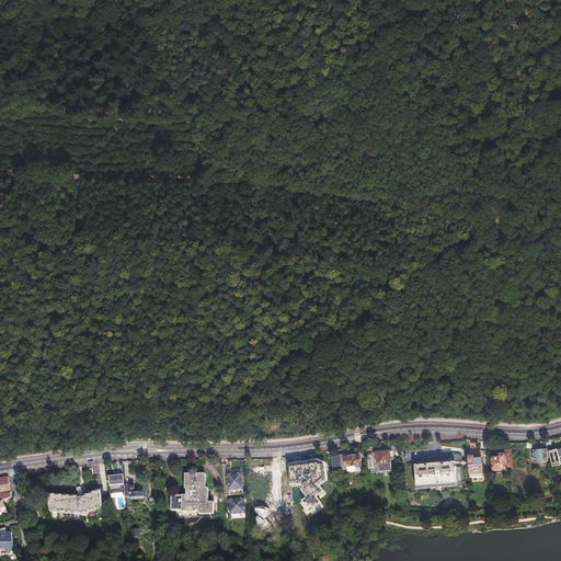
[(558,448),(550,450),(554,465),(560,462),(560,458),(560,456),(560,455),(560,443),(560,444),(557,445),(558,448)]
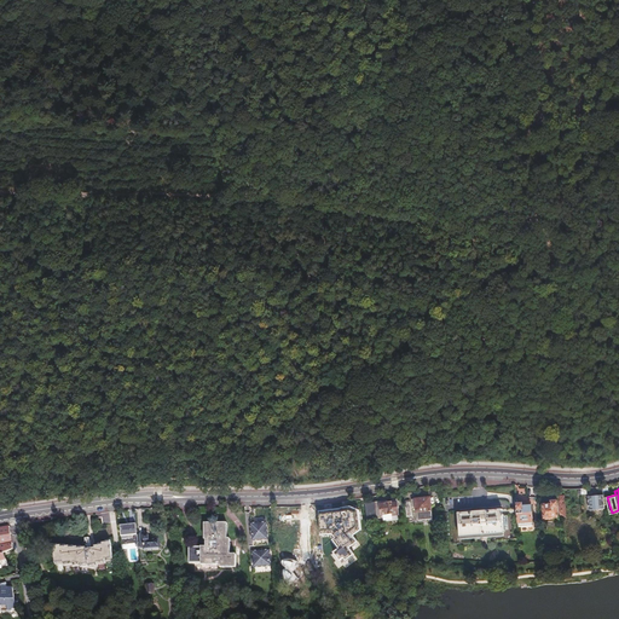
[(421,497),(412,498),(414,507),(418,507),(420,521),(433,520),(431,496),(428,497),(427,493),(420,493),(421,497)]
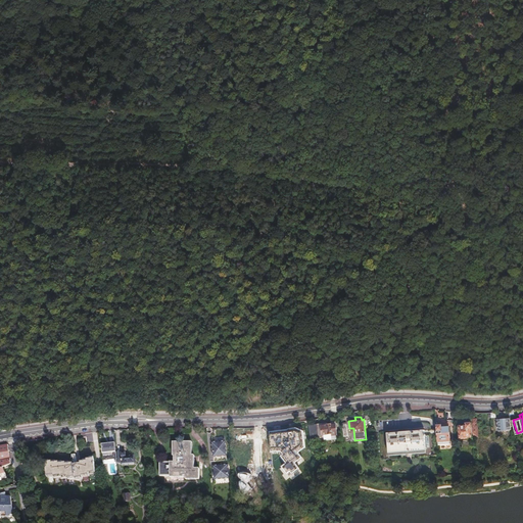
[(510,417),(497,419),(498,430),(512,429),(510,417)]
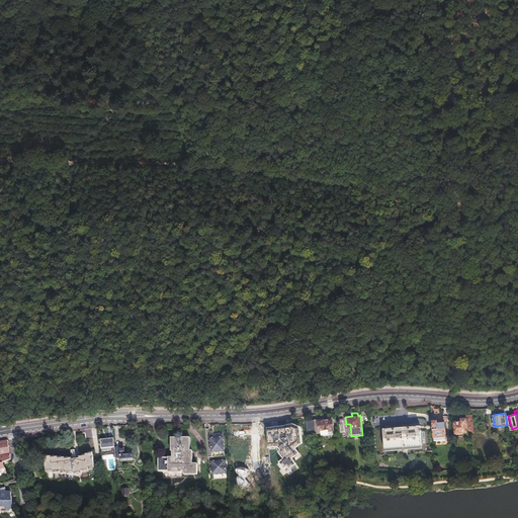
[(324,418),(306,421),(308,434),(322,432),(322,436),(334,434),(333,430),(334,430),(333,417),(328,418),(328,420),(325,420),(324,418)]
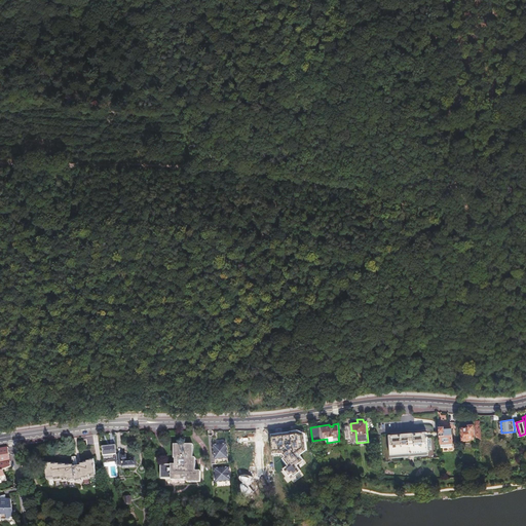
[(476,434),(475,424),(470,425),(470,427),(462,427),(462,439),(476,439),(476,434)]
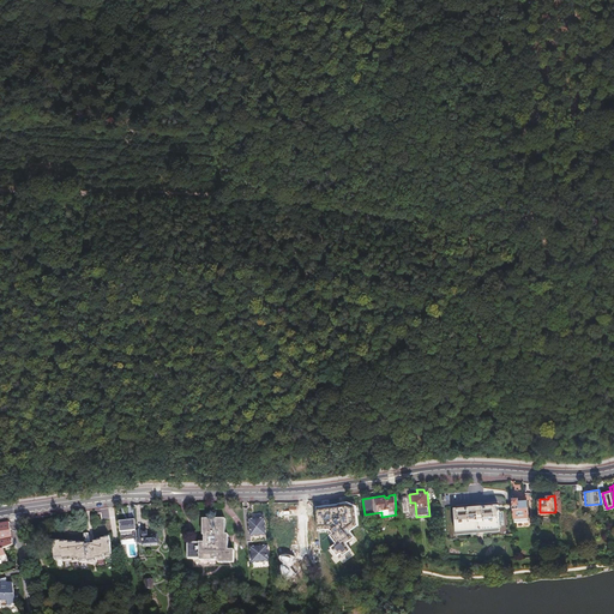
[(518,498),(512,498),(513,511),(513,516),(515,521),(529,519),(529,515),(528,500),(519,500),(518,498)]
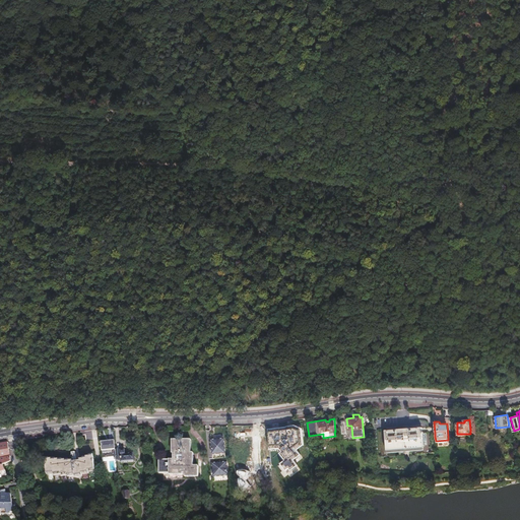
[(286,427),(268,429),(269,449),(278,448),(279,448),(282,451),(279,453),(285,460),(280,463),(285,470),(289,468),(290,470),(298,465),(294,460),(301,454),(298,449),(304,445),(302,428),(295,425),(286,426),(286,427)]
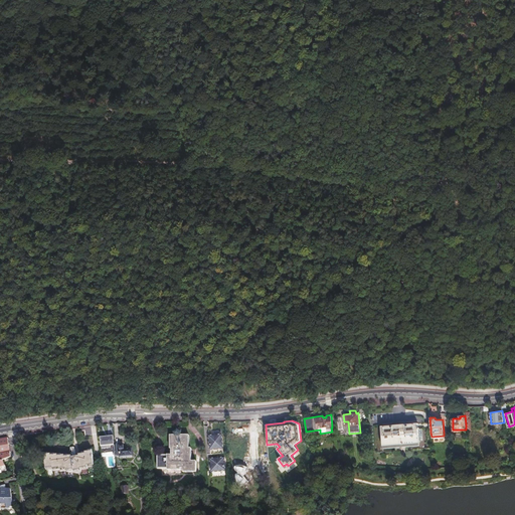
[(79,435),(92,435),(92,425),(87,425),(87,423),(79,423),(79,435)]
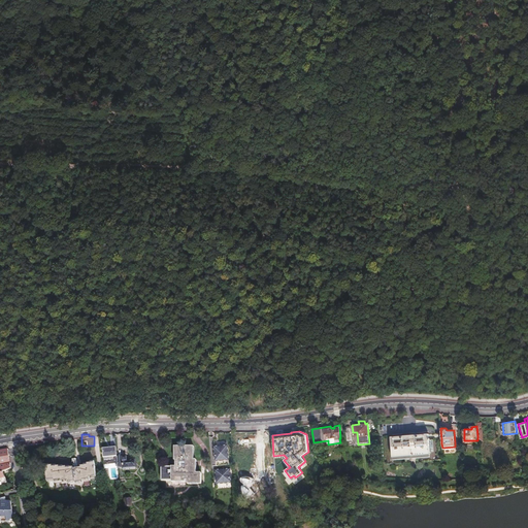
[(391,436),(392,457),(404,457),(404,449),(416,448),(417,456),(430,455),(428,434),(415,435),(415,438),(403,439),(403,435),(391,436)]
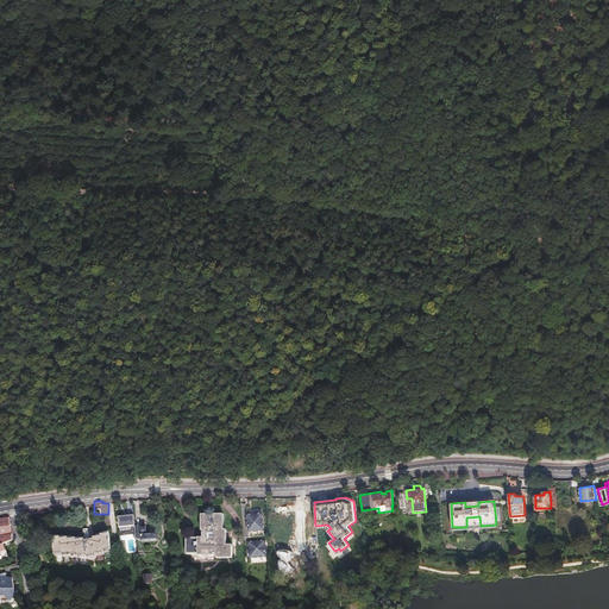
[(294,516),(294,527),(308,527),(307,512),(293,512),(293,514),(292,514),(293,516),(294,516)]
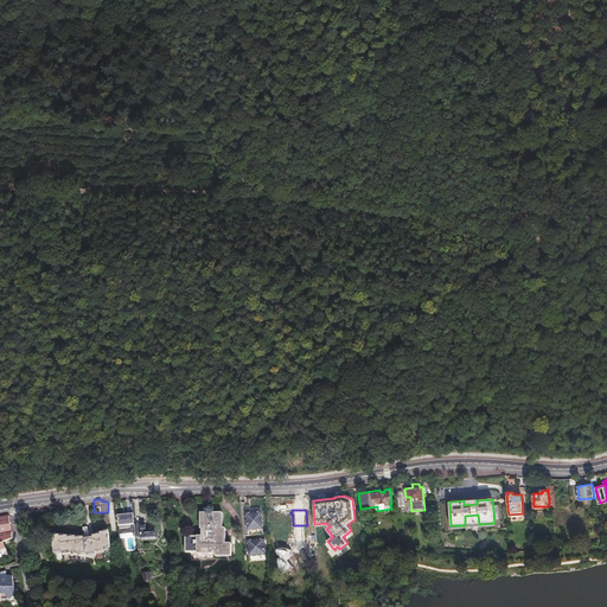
[(248,535),(263,534),(262,512),(247,512),(248,535)]
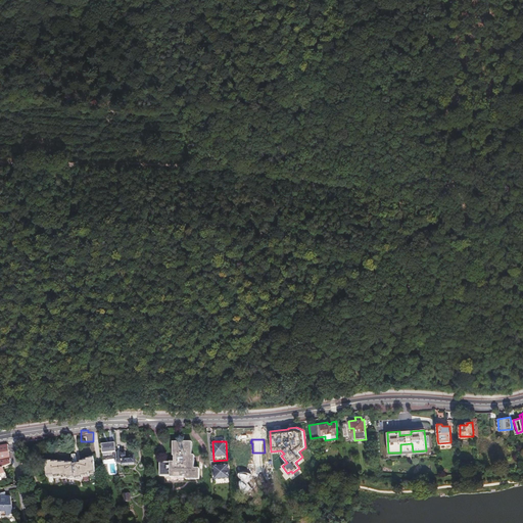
[(159,463),(160,476),(171,476),(171,478),(184,478),(184,476),(186,476),(186,479),(199,479),(199,469),(195,469),(194,455),(193,456),(192,442),(184,442),(184,443),(181,443),(181,442),(173,442),(174,462),(159,463)]
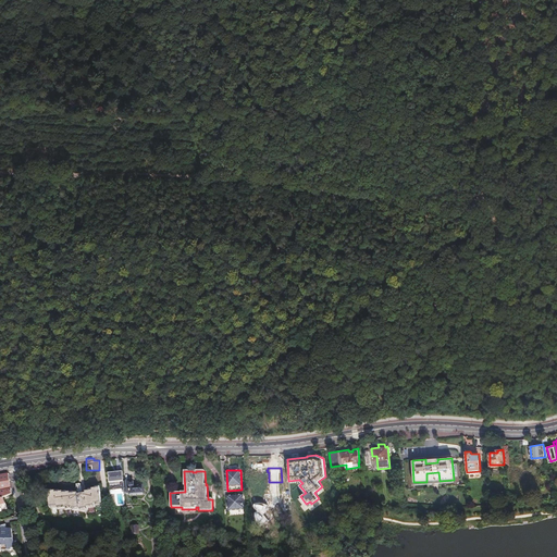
[(111,485),(124,484),(124,481),(123,472),(110,473),(111,485)]
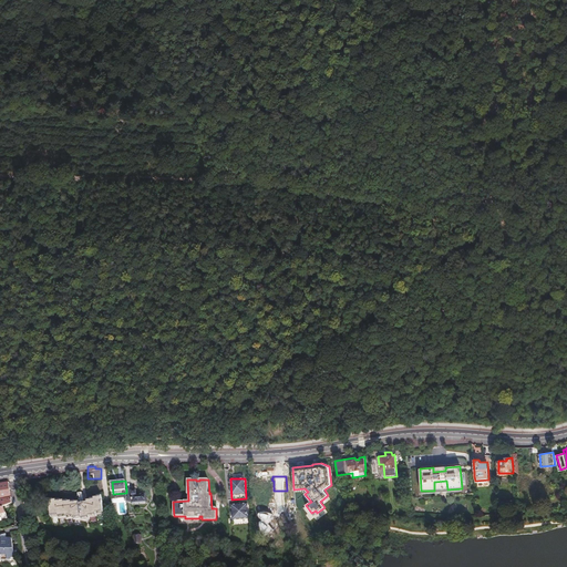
[(434,491),(421,491),(421,494),(462,491),(462,488),(447,490),(446,481),(434,482),(434,491)]
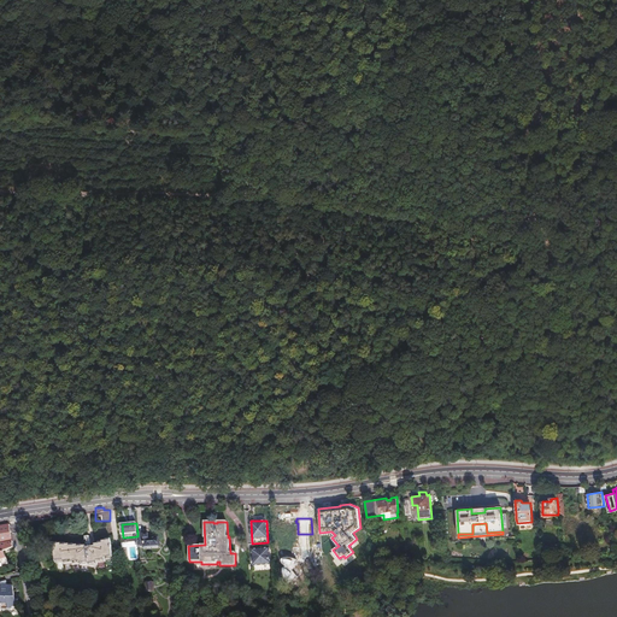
[(5,550),(13,547),(10,524),(0,526),(0,544),(1,545),(0,545),(0,563),(9,560),(6,554),(6,552),(5,550)]
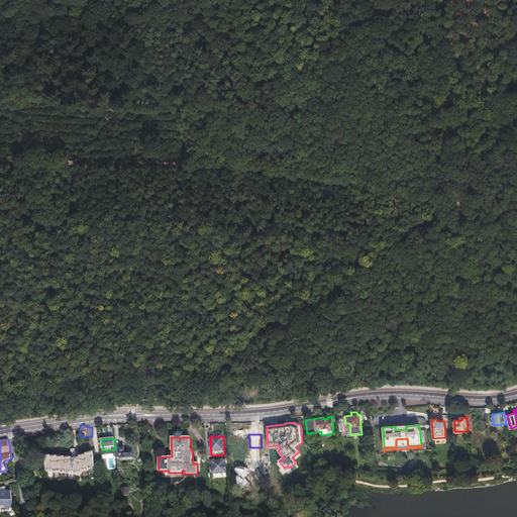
[(115,449),(115,458),(121,458),(121,459),(133,458),(132,450),(125,450),(124,447),(120,447),(120,446),(115,446),(115,449)]
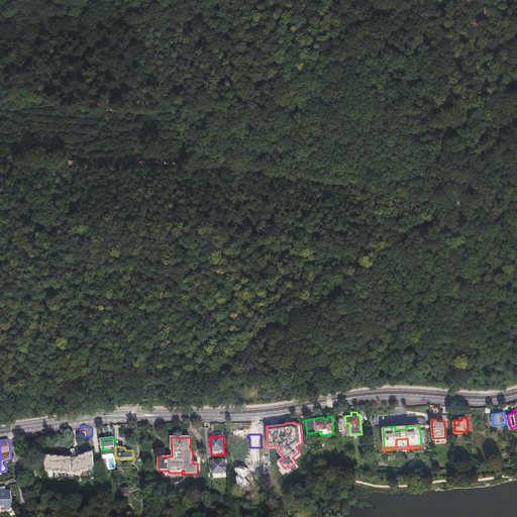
[(89,455),(87,455),(88,464),(90,476),(96,476),(93,453),(89,454),(89,455)]
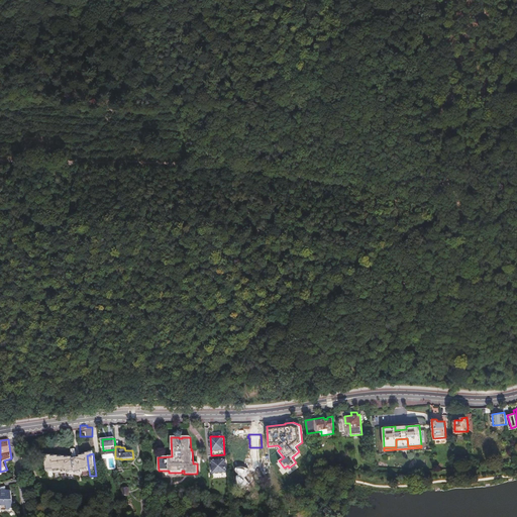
[(48,456),(44,457),(47,479),(54,478),(54,480),(61,479),(61,480),(68,480),(68,481),(75,480),(75,477),(74,473),(82,472),(82,476),(83,479),(89,478),(89,476),(90,476),(88,464),(87,455),(83,456),(83,458),(80,458),(73,459),(70,459),(69,458),(63,459),(63,458),(56,458),(56,457),(48,458),(48,456)]
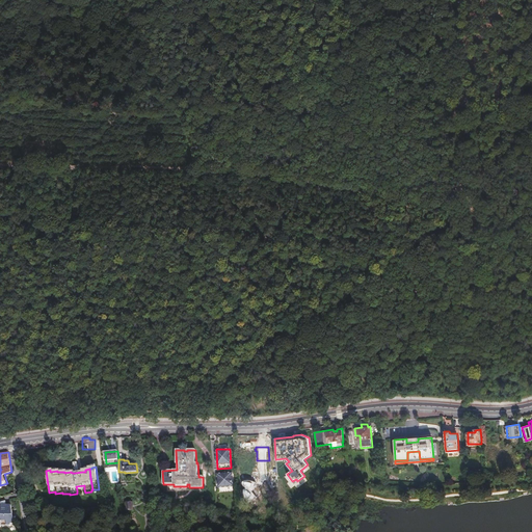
[(217,486),(232,486),(231,473),(217,474),(217,486)]
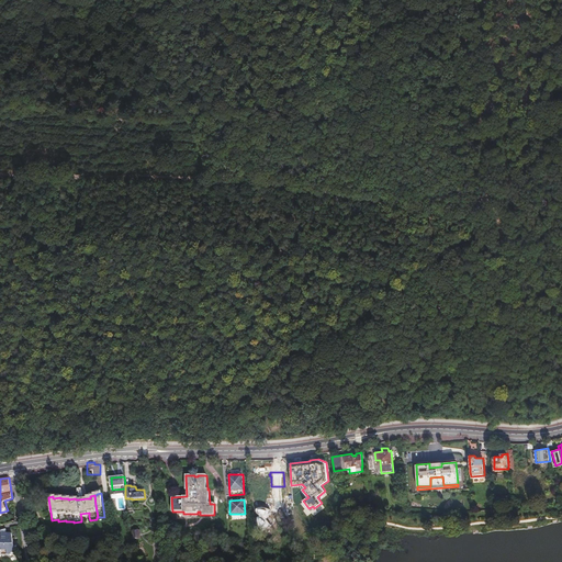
[(1,552),(12,552),(12,550),(15,550),(14,548),(11,534),(7,535),(6,528),(0,529),(0,530),(1,536),(0,536),(0,554),(1,554),(1,552)]
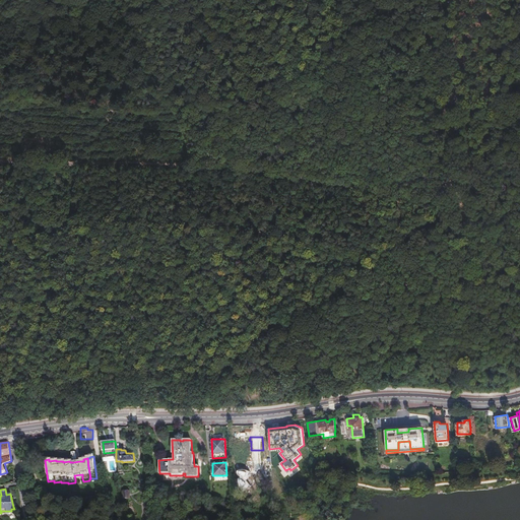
All buildings are outlined.
